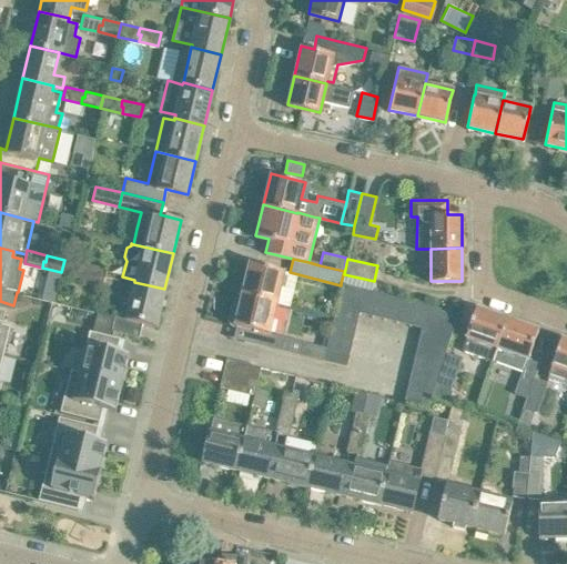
[(82,270),(83,264),(64,260),(61,272),(82,278),(84,271),(82,270)]
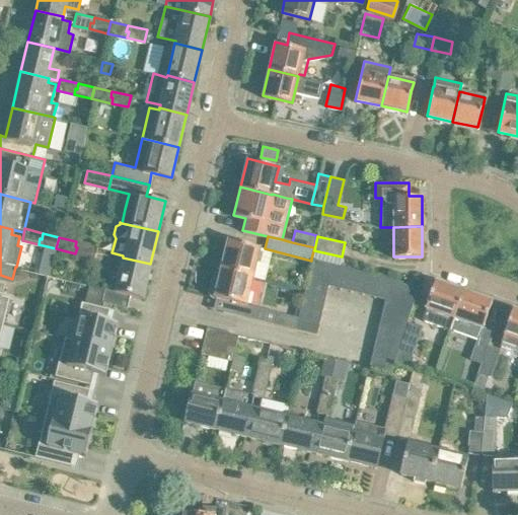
[(253,275),(260,247),(260,246),(228,239),(221,268),(253,275)]
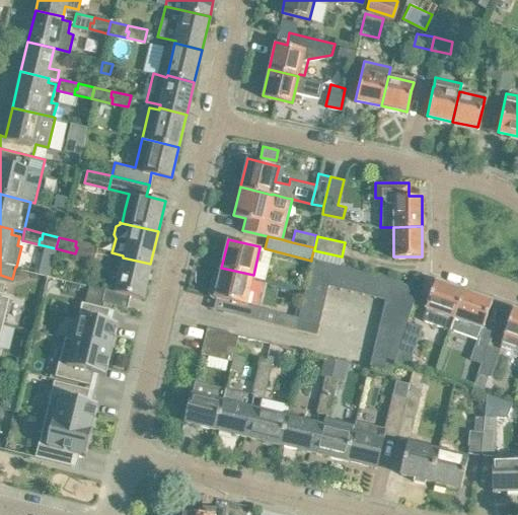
[(91,258),(94,245),(76,241),(75,246),(77,247),(75,253),(91,258)]
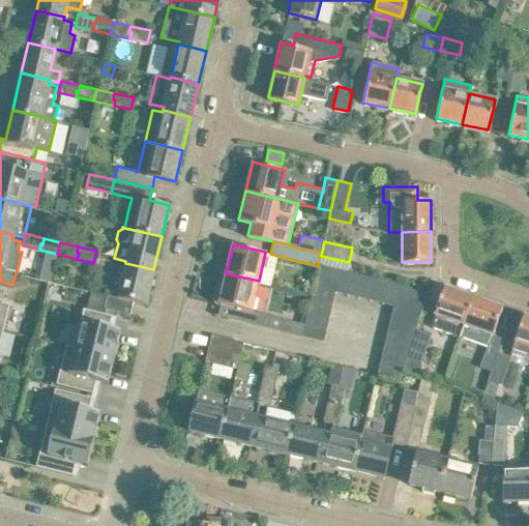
[(145,303),(153,271),(153,269),(125,263),(125,265),(113,262),(111,274),(121,278),(117,296),(107,293),(107,294),(104,307),(106,308),(129,313),(133,300),(145,303)]
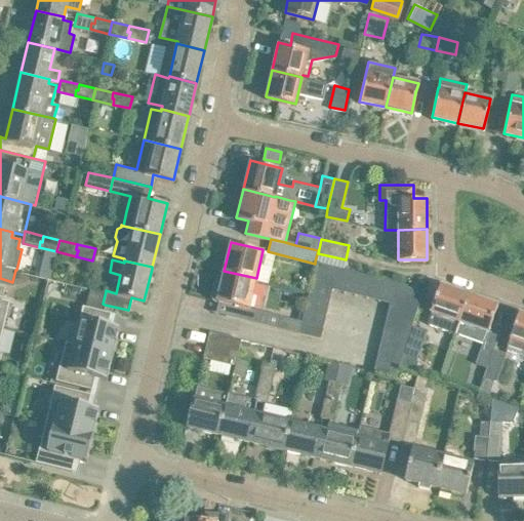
[(331,287),(336,267),(315,262),(315,264),(308,292),(329,296),(331,287)]
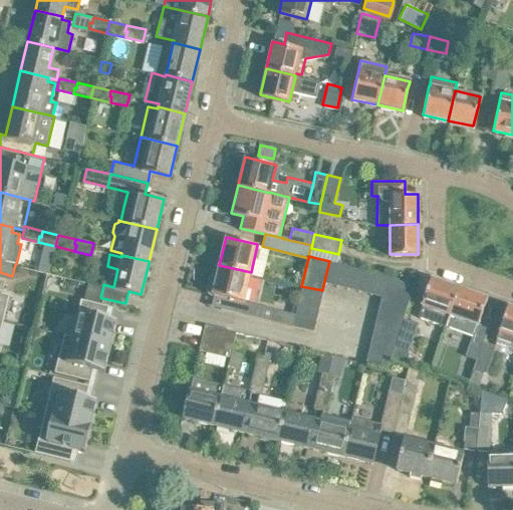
[(336,283),(341,264),(329,261),(324,281),(336,283)]
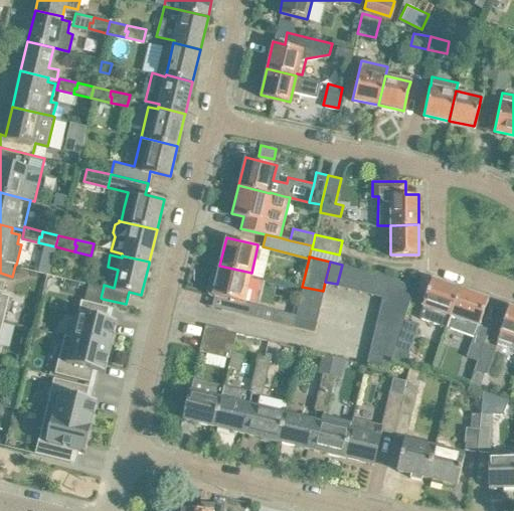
[(348,287),(353,267),(342,265),(337,284),(348,287)]
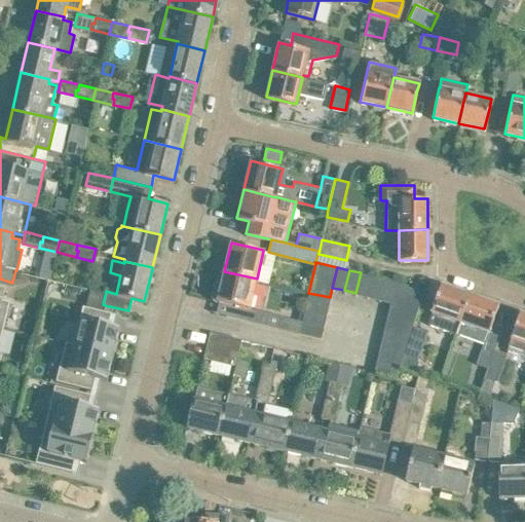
[(262,310),(269,282),(257,278),(224,271),(222,282),(220,281),(214,284),(212,295),(216,299),(262,310)]
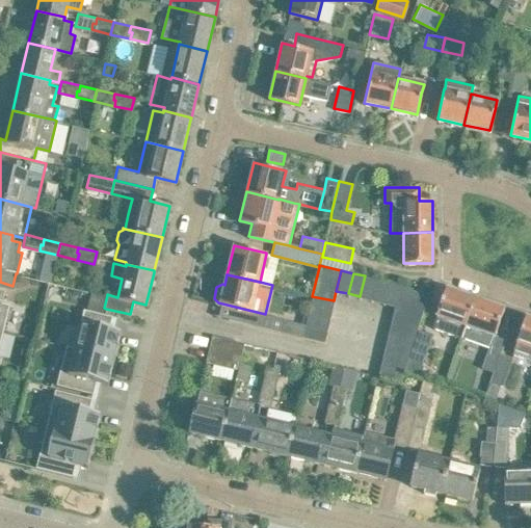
[(371,299),(376,279),(365,275),(360,296),(371,299)]
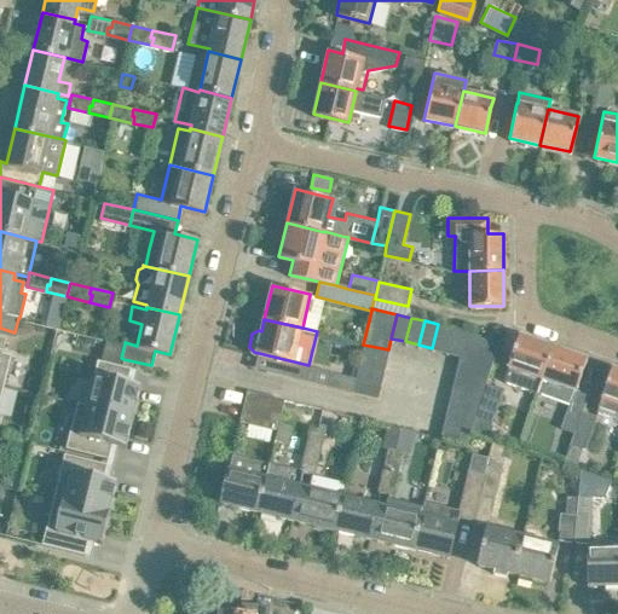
[(446,352),(451,328),(438,324),(432,348),(446,352)]
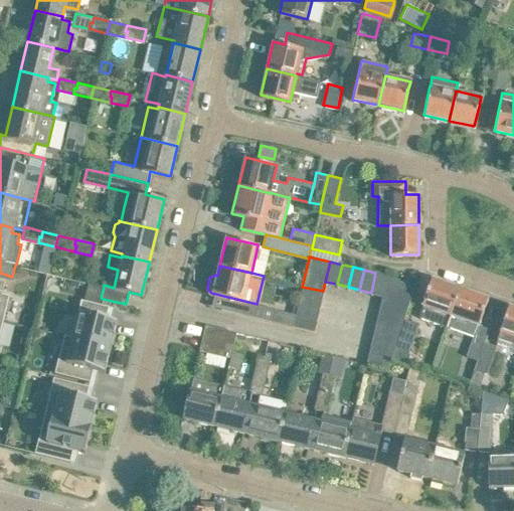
[(382,295),(387,276),(375,273),(371,293),(382,295)]
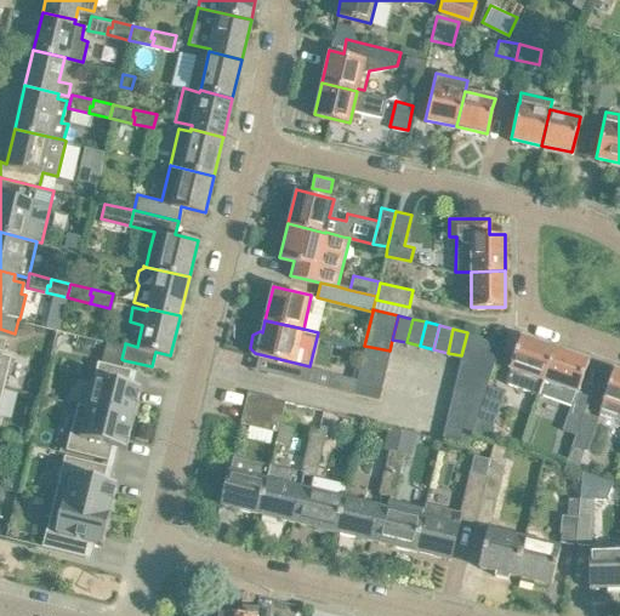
[(500,341),(467,332),(461,355),(458,370),(488,378),(500,341)]
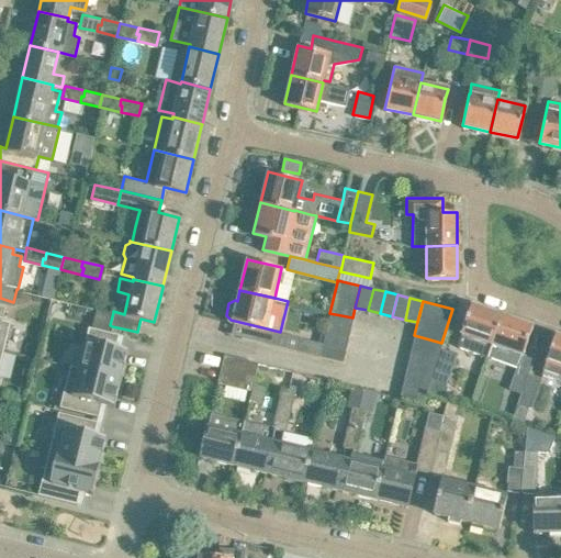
[(0,347),(3,348),(10,321),(1,319),(4,305),(0,303),(0,347)]
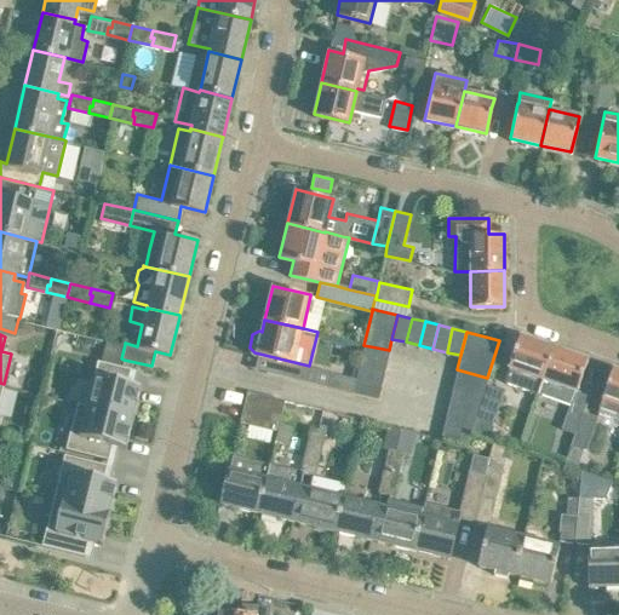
[(538,392),(538,390),(554,346),(520,334),(509,366),(509,367),(504,380),(538,392)]
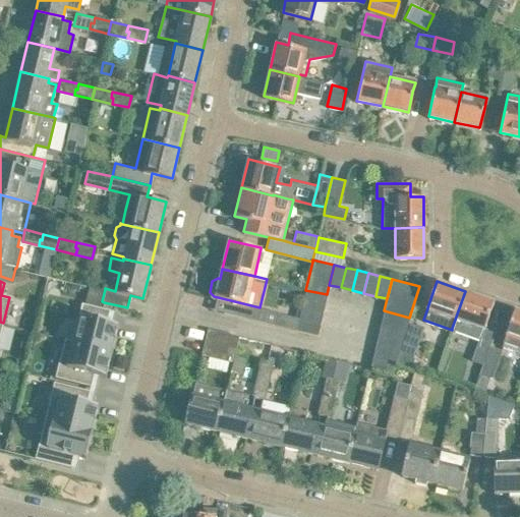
[(102,307),(104,302),(102,301),(105,289),(90,285),(85,303),(81,302),(72,339),(72,340),(112,350),(112,347),(114,347),(117,337),(115,337),(115,335),(118,324),(106,321),(109,308),(102,307)]
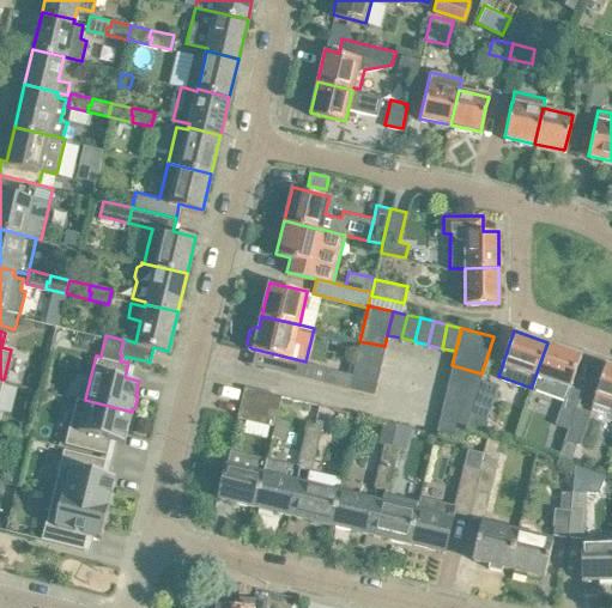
[(381,362),(385,346),(359,341),(356,357),(381,362)]
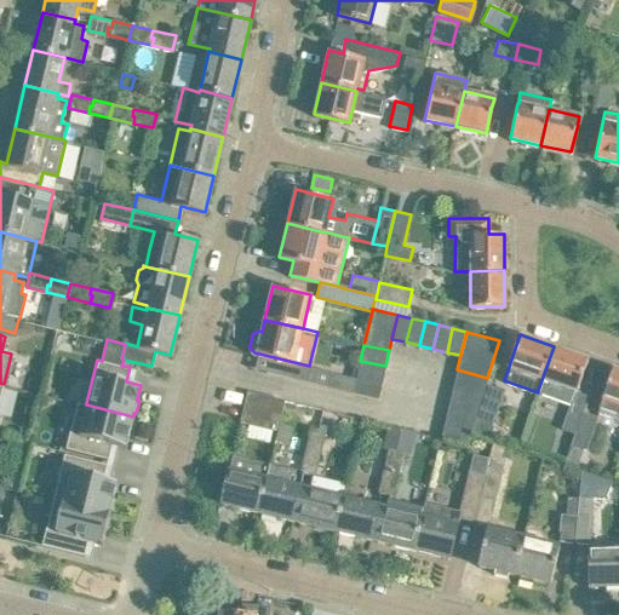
[(588,358),(554,346),(538,390),(571,402),(575,390),(588,358)]
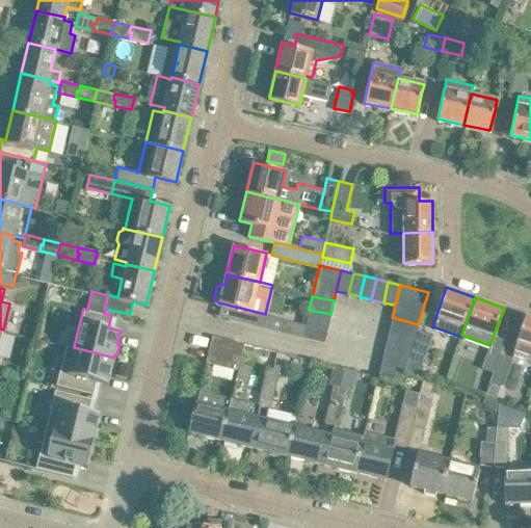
[(327,327),(330,314),(309,310),(307,322),(327,327)]
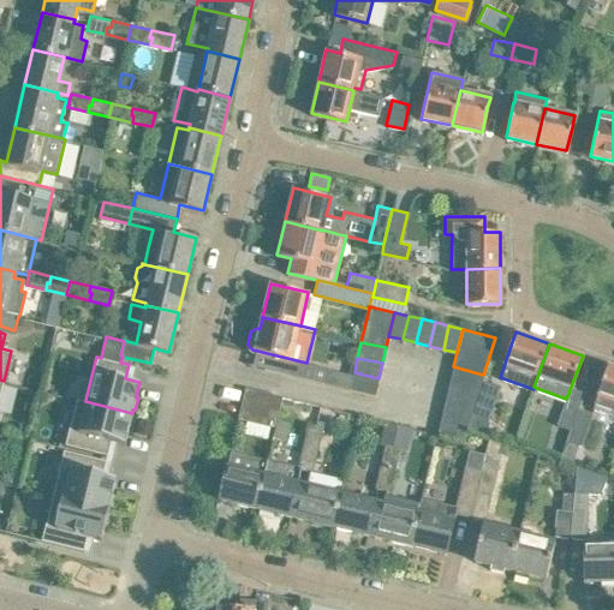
[(613,414),(613,366),(607,364),(592,407),(613,414)]
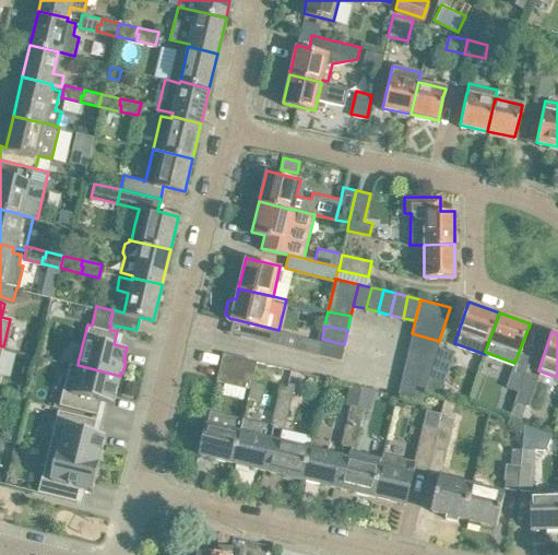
[(438,345),(439,341),(412,333),(408,345),(436,353),(438,346),(438,345)]
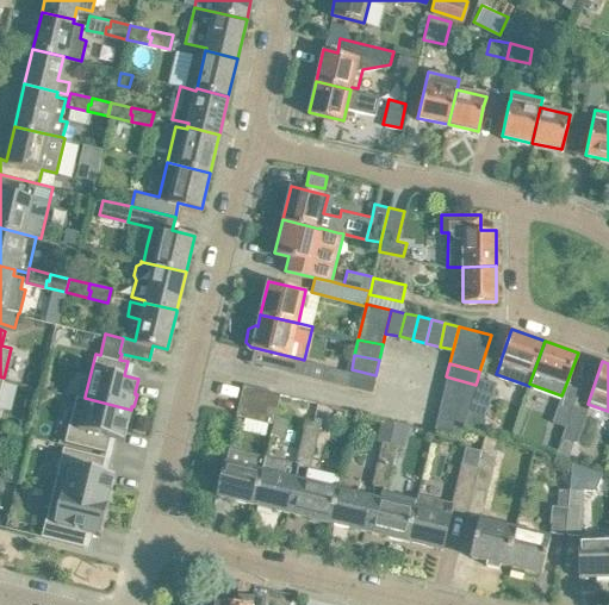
[(348,385),(350,372),(325,366),(322,379),(348,385)]
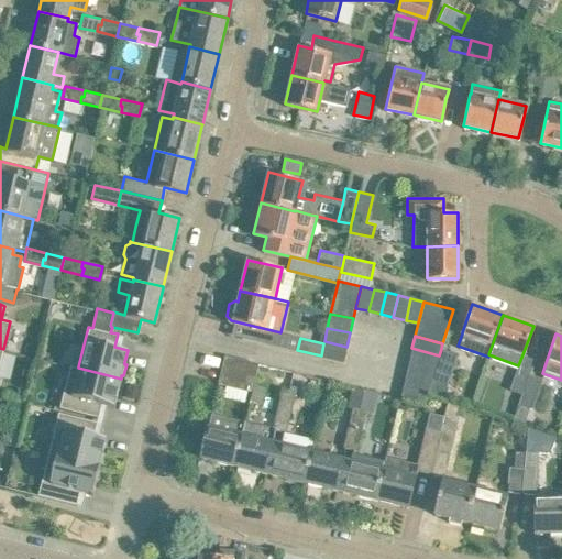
[(343,361),(346,347),(324,341),(323,343),(321,355),(343,361)]
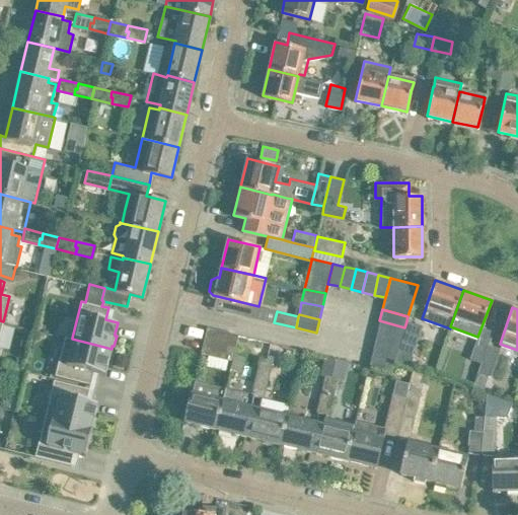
[(401,339),(404,327),(379,320),(376,332),(401,339)]
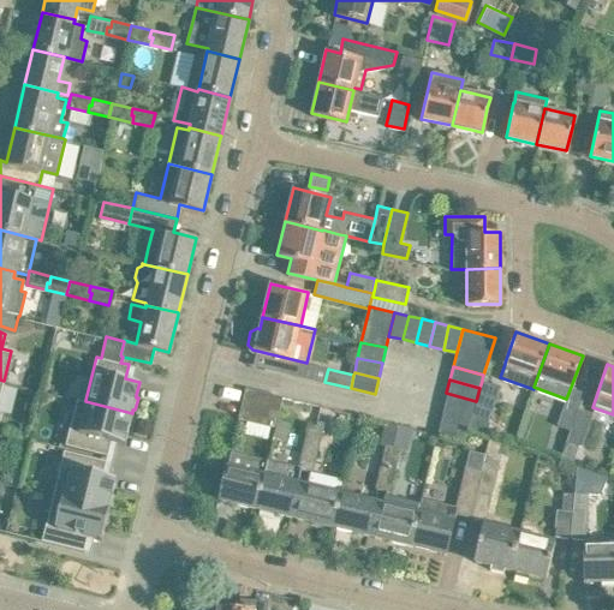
[(499,386),(482,380),(482,381),(480,388),(476,401),(471,413),(466,426),(466,429),(482,434),(499,386)]
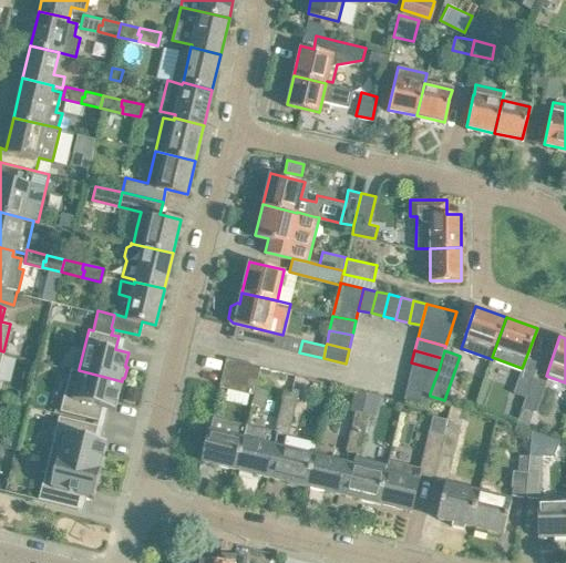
[(253,392),(258,370),(259,365),(226,357),(219,385),(253,392)]
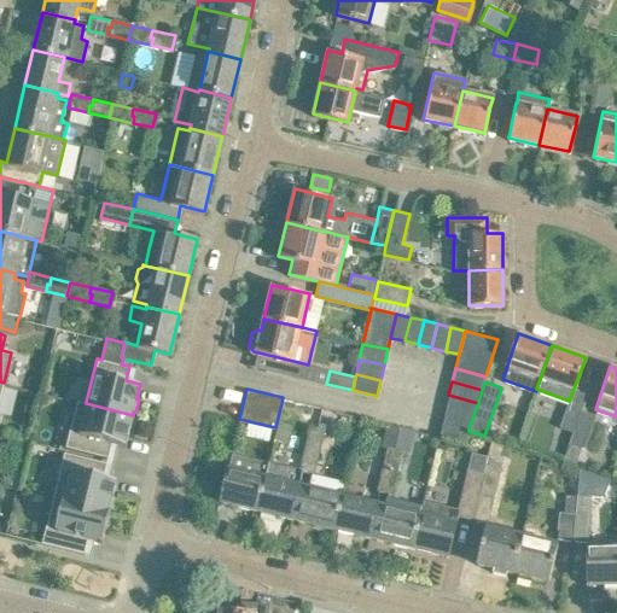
[(473,415),(478,403),(448,395),(446,408),(473,415)]
